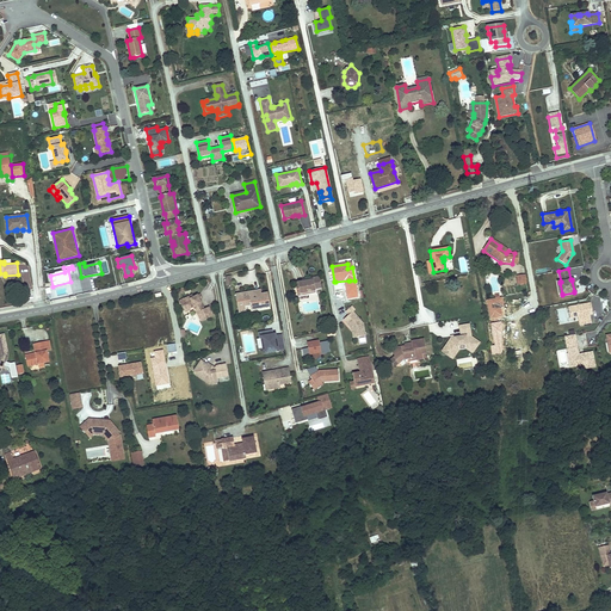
[(518,285),(526,283),(525,277),(523,278),(522,276),(516,277),(518,285)]
